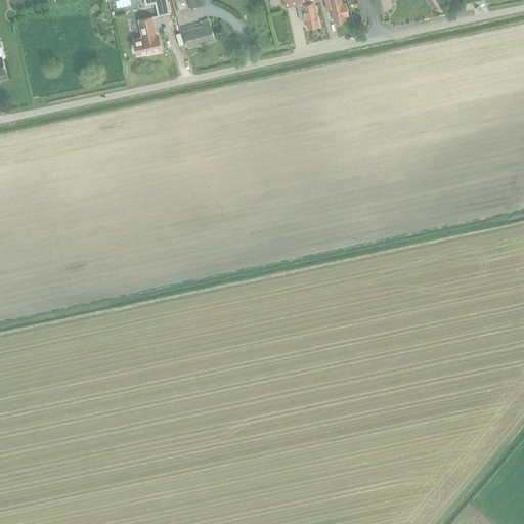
[(167,0),(143,0),(145,5),(155,3),(158,16),(171,14),(167,0)]
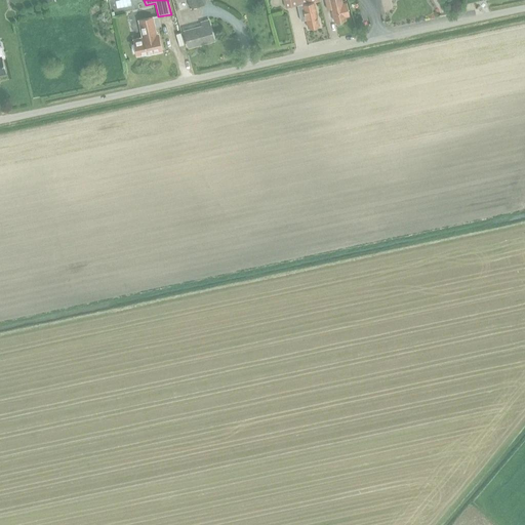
[(205,5),(203,0),(188,0),(191,8),(205,5)]
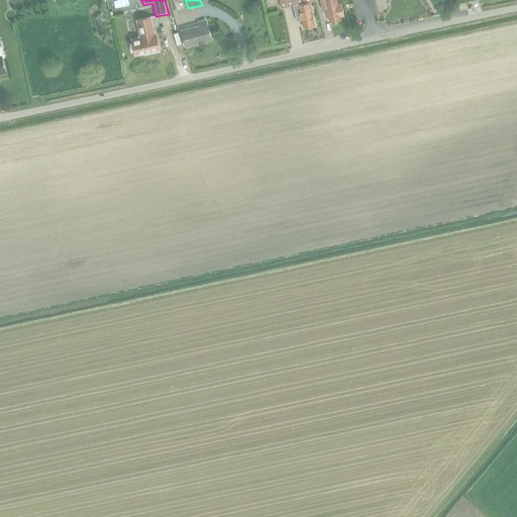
[(280,0),(282,7),(293,5),(294,11),(296,21),(302,19),(304,28),(315,25),(312,15),(309,2),(315,0),(314,0),(280,0)]
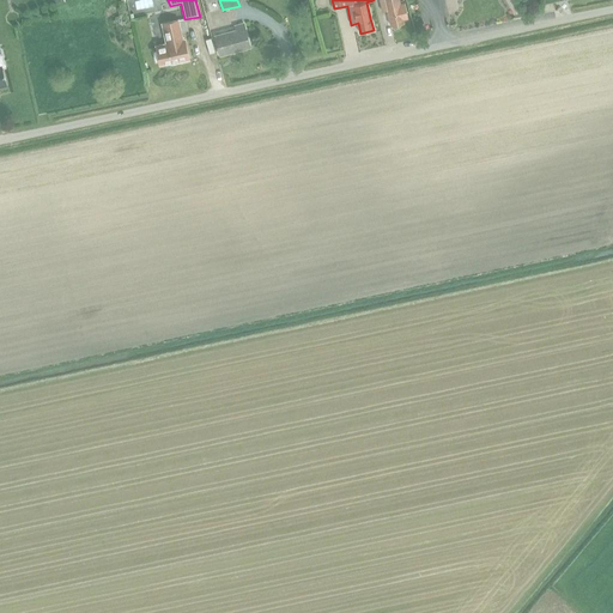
[(380,0),(383,11),(388,10),(392,26),(393,26),(393,28),(395,29),(399,28),(400,25),(400,24),(405,24),(404,19),(408,18),(405,2),(400,4),(399,0),(380,0)]
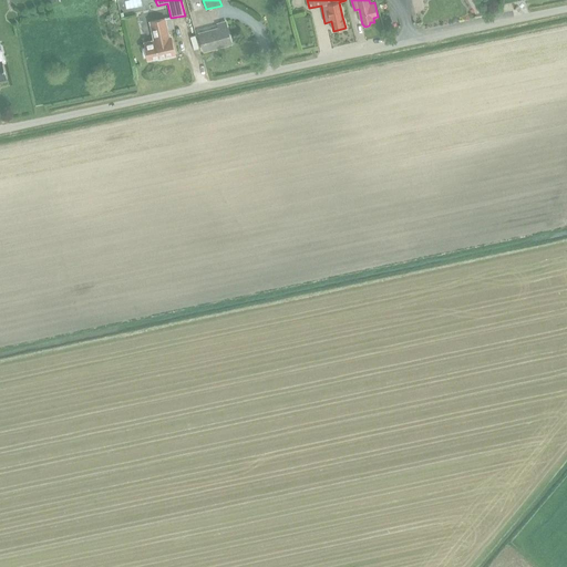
[(393,12),(388,13),(391,31),(398,30),(393,12)]
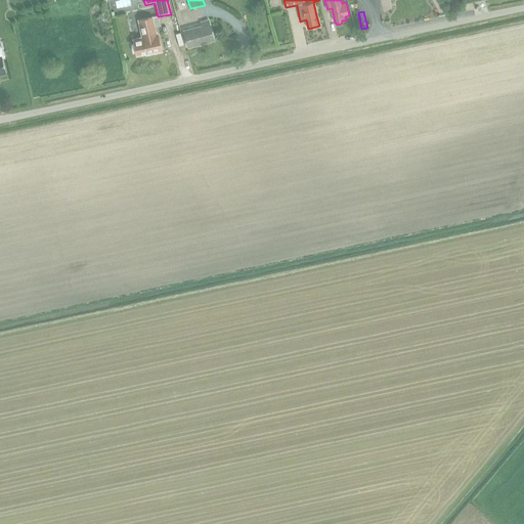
[(159,33),(157,33),(154,16),(137,19),(141,36),(133,38),(134,43),(131,44),(133,53),(136,52),(137,56),(146,54),(146,55),(163,51),(159,33)]
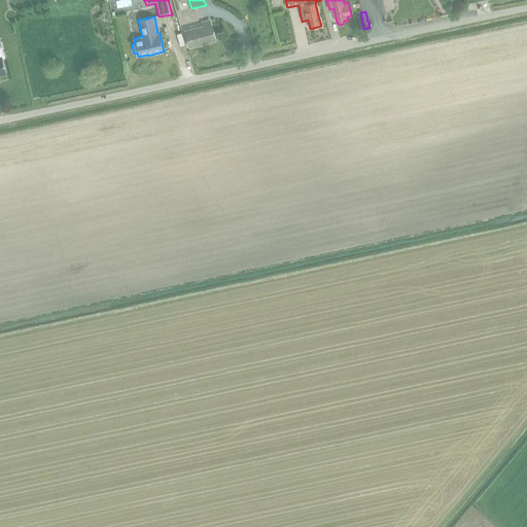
[(185,31),(187,37),(189,47),(215,40),(210,21),(202,23),(203,26),(185,31)]
